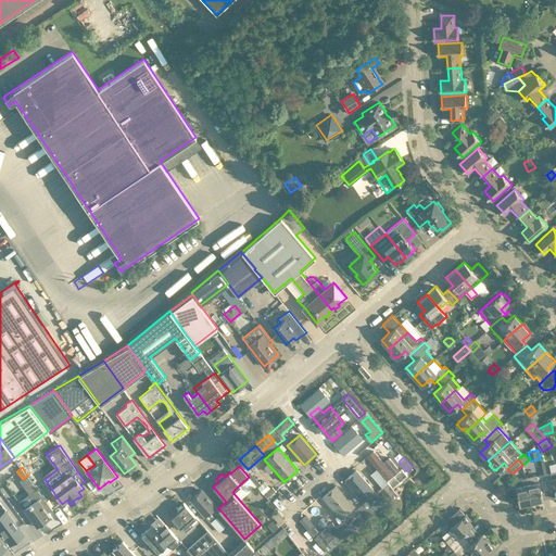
[(356,469),(344,480),(363,502),(375,491),(356,469)]
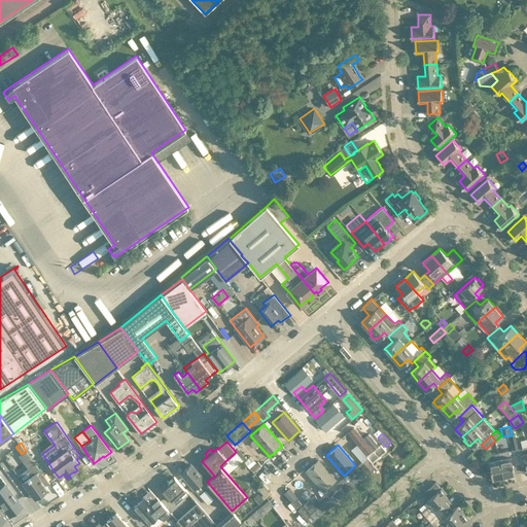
[(520,448),(516,449),(518,461),(524,460),(526,469),(526,446),(522,448),(520,448)]
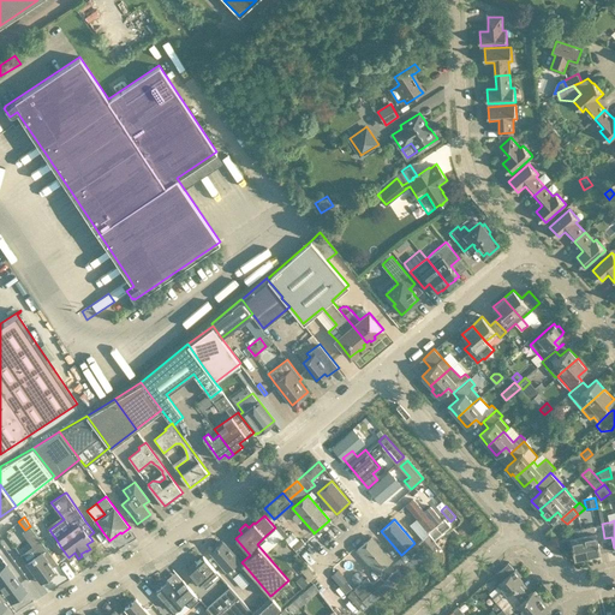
[(278,524),(274,526),(275,527),(285,539),(288,536),(278,524)]
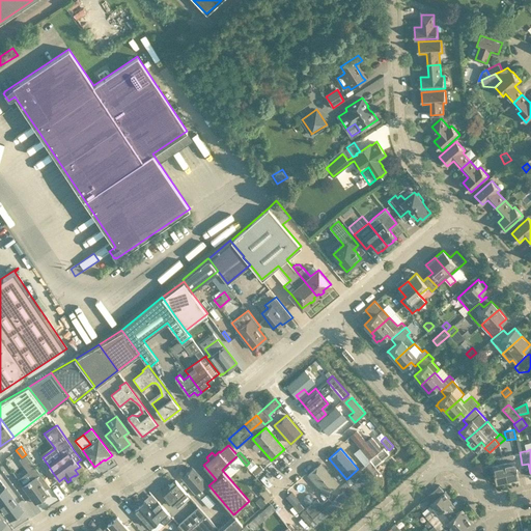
[(502,455),(501,455),(503,462),(507,479),(519,476),(516,467),(522,465),(520,452),(513,454),(513,453),(502,455)]
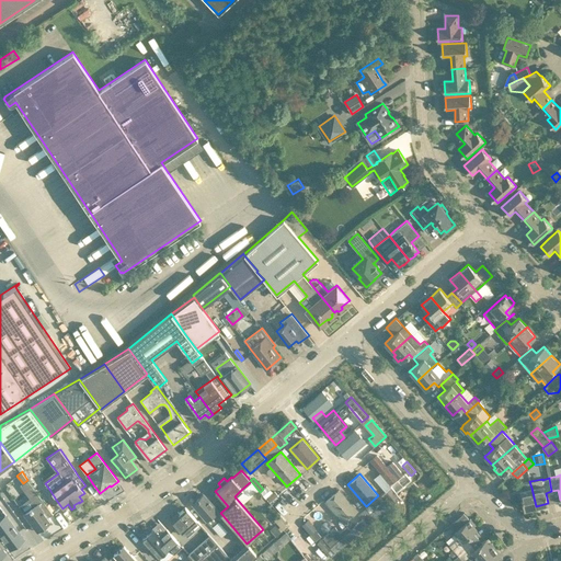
[(23,483),(21,485),(29,496),(35,505),(24,513),(31,523),(35,529),(36,530),(37,531),(37,530),(41,528),(52,521),(48,517),(53,513),(48,506),(42,497),(27,480),(23,483)]
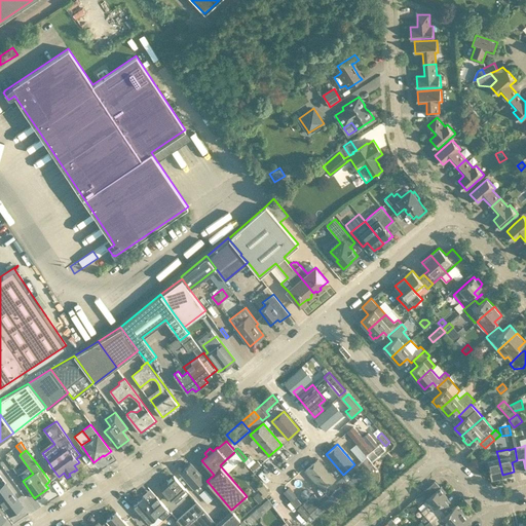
[(502,475),(496,451),(490,453),(492,458),(487,459),(479,461),(477,463),(485,472),(489,471),(491,478),(492,477),(493,480),(499,478),(498,476),(502,475)]
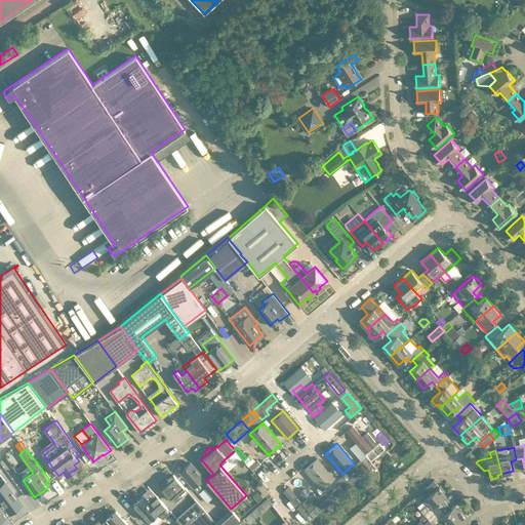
[(358,469),(346,480),(351,485),(352,485),(374,466),(370,461),(366,456),(366,455),(355,465),(358,469)]
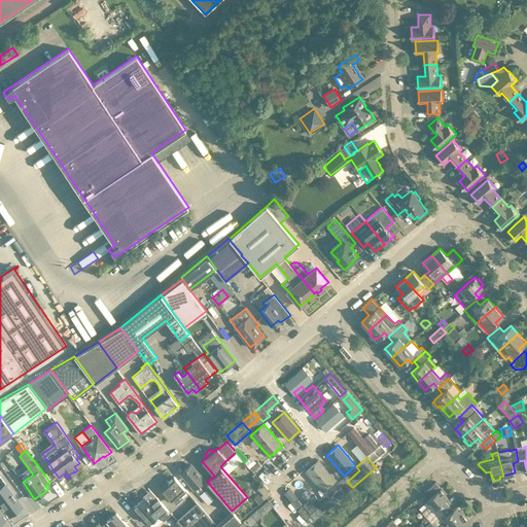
[(319,459),(305,471),(322,491),(337,480),(319,459)]
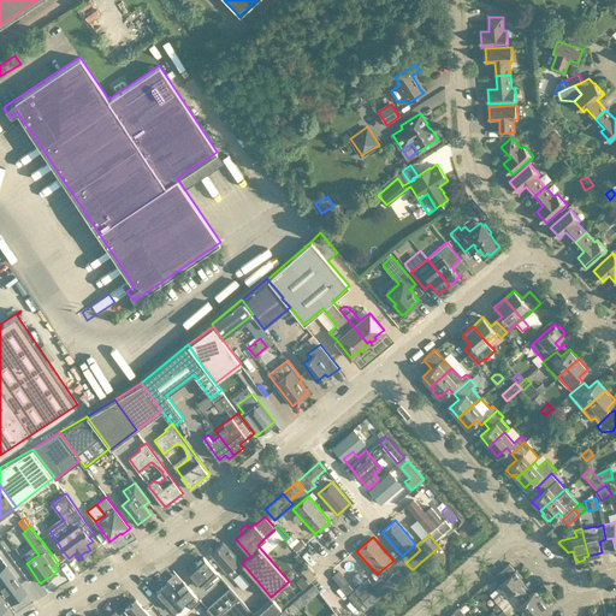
[(242,568),(244,566),(242,563),(223,543),(212,552),(221,564),(220,564),(231,576),(236,576),(241,572),(242,570),(242,568)]
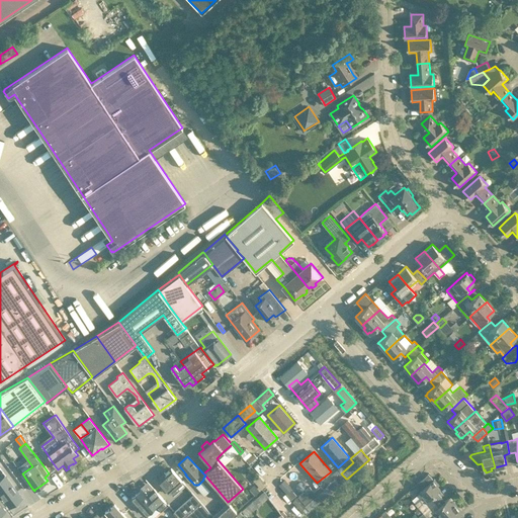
[(32,466),(26,458),(16,466),(22,473),(32,466)]
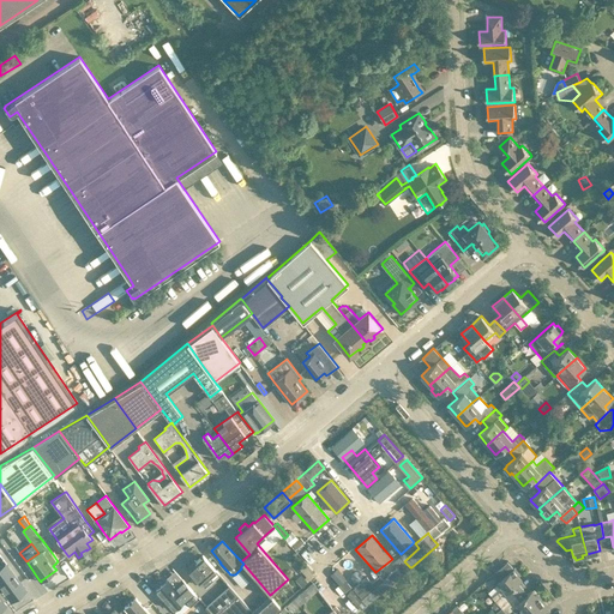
[(301,548),(298,551),(305,559),(308,555),(301,548)]
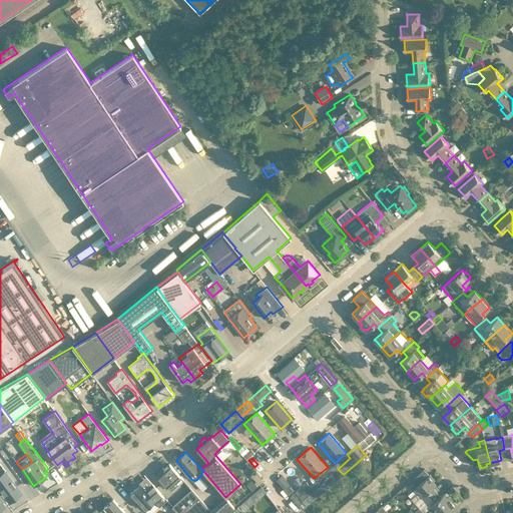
[(158,471),(156,474),(158,476),(164,482),(163,483),(168,488),(168,487),(171,490),(176,485),(175,482),(181,477),(176,471),(169,464),(164,468),(163,468),(158,471)]
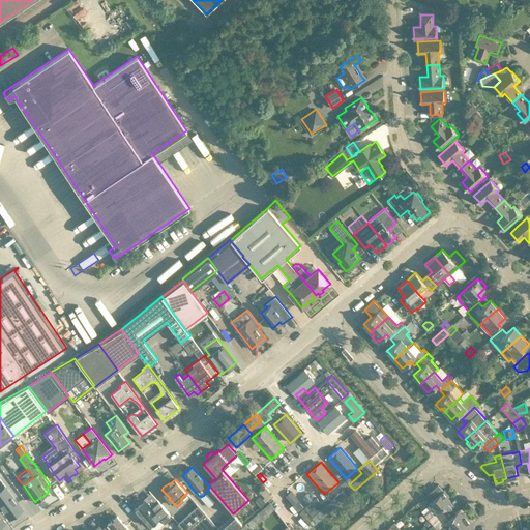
[(343,490),(330,500),(335,506),(354,490),(349,484),(347,480),(340,487),(343,490)]
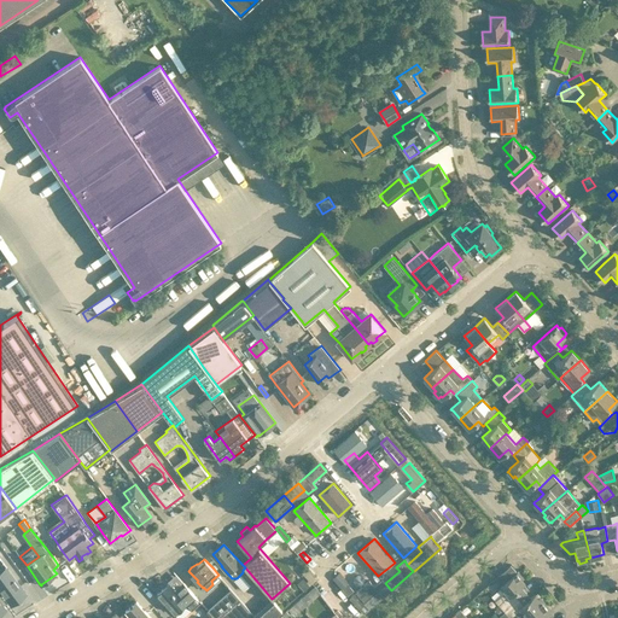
[(243,572),(242,573),(267,602),(272,599),(245,567),(243,570),(243,572)]
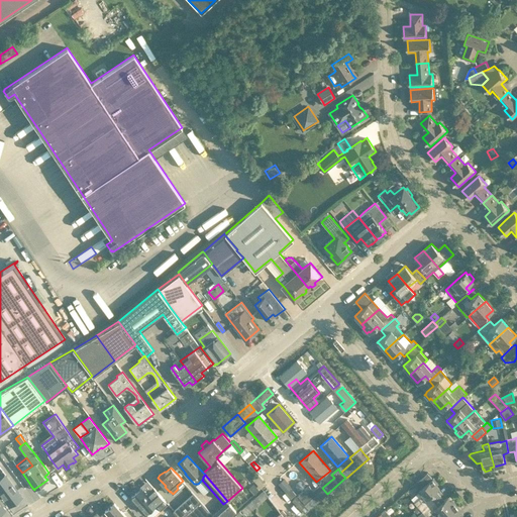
[(0,481),(0,492),(2,496),(0,497),(0,501),(3,506),(7,502),(10,506),(12,504),(13,504),(16,502),(16,501),(19,499),(22,497),(17,490),(11,482),(7,476),(0,481)]
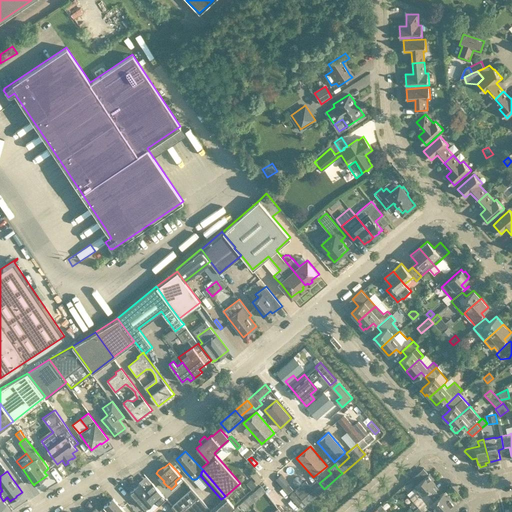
[(414,501),(409,505),(412,508),(411,510),(412,511),(428,497),(424,492),(432,485),(435,483),(432,480),(434,478),(429,473),(428,473),(419,482),(415,478),(411,482),(414,486),(417,488),(418,490),(410,497),(413,500),(414,501)]
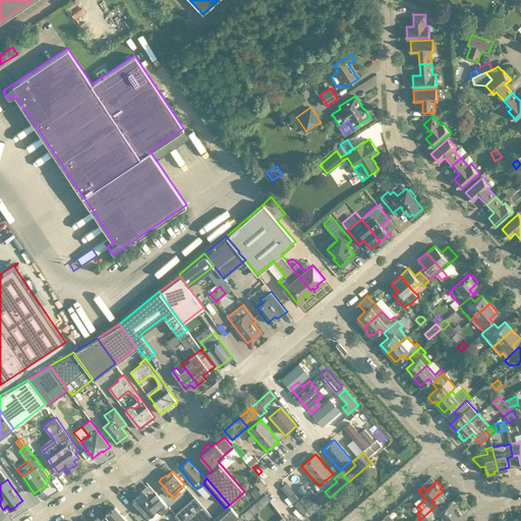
[(288,496),(293,490),(286,482),(281,487),(288,496)]
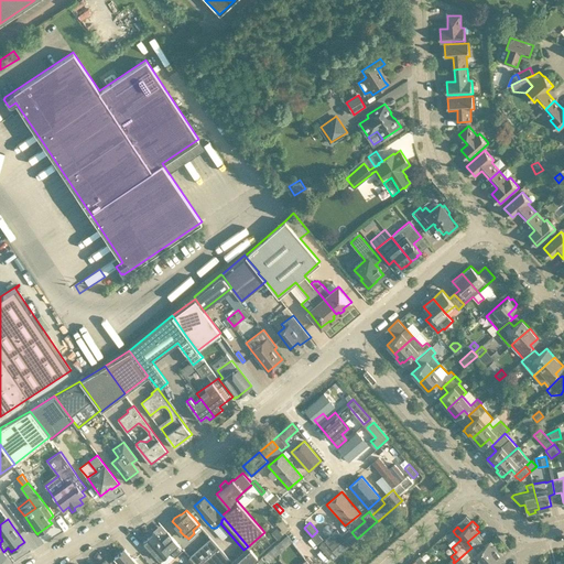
[(337,529),(318,545),(332,561),(334,559),(357,539),(351,532),(348,529),(342,534),(337,529)]
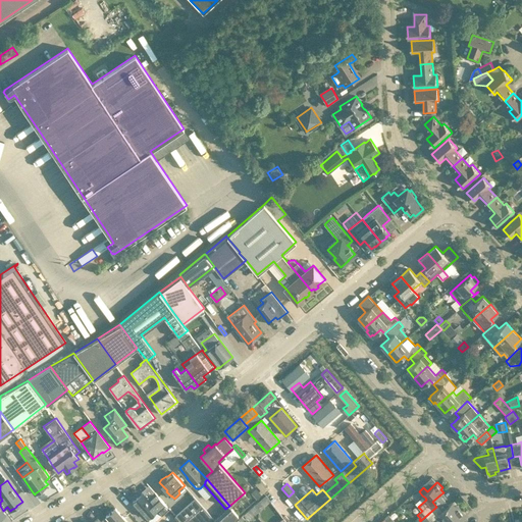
[(143,492),(133,502),(135,503),(135,505),(137,508),(140,509),(148,518),(158,509),(161,512),(167,506),(165,503),(161,499),(155,491),(148,498),(143,492)]
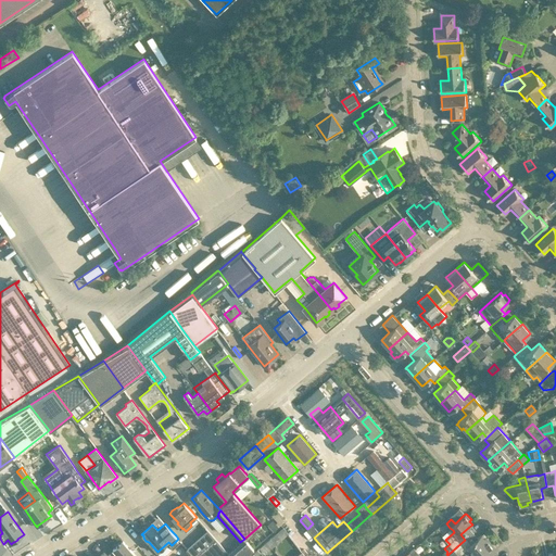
[(187,548),(193,555),(230,555),(228,553),(205,527),(202,530),(204,533),(187,548)]
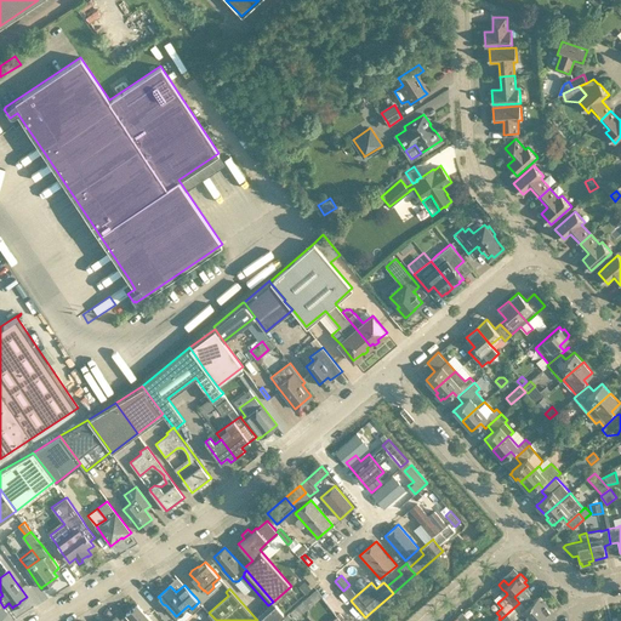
[(317,588),(307,596),(301,603),(306,609),(313,603),(322,596),(317,588)]
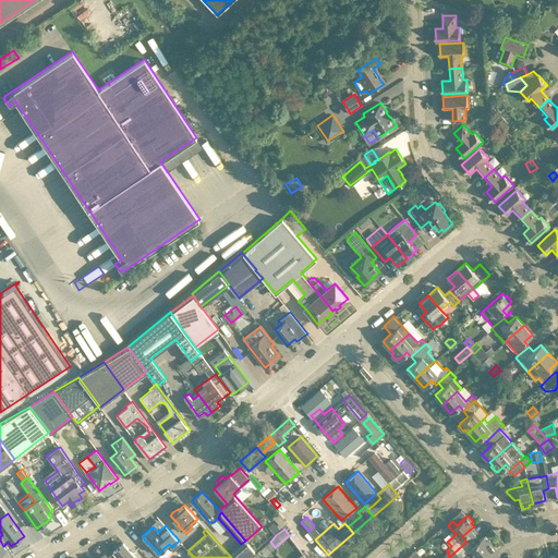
[(466,542),(449,557),(460,557),(461,557),(465,554),(468,557),(476,557),(493,544),(487,538),(486,540),(483,536),(480,540),(471,547),(466,542)]
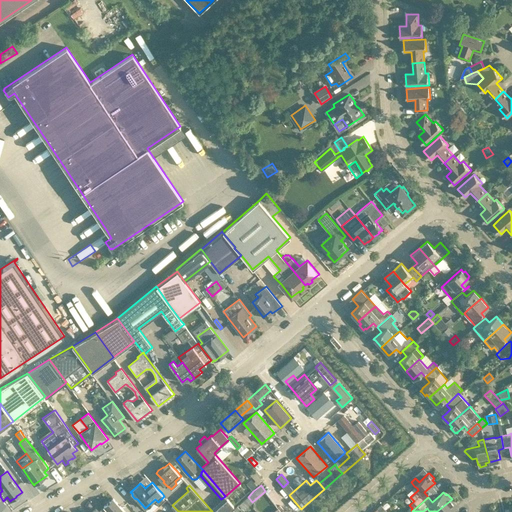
[(221,499),(210,509),(212,511),(225,511),(234,505),(225,496),(221,499)]
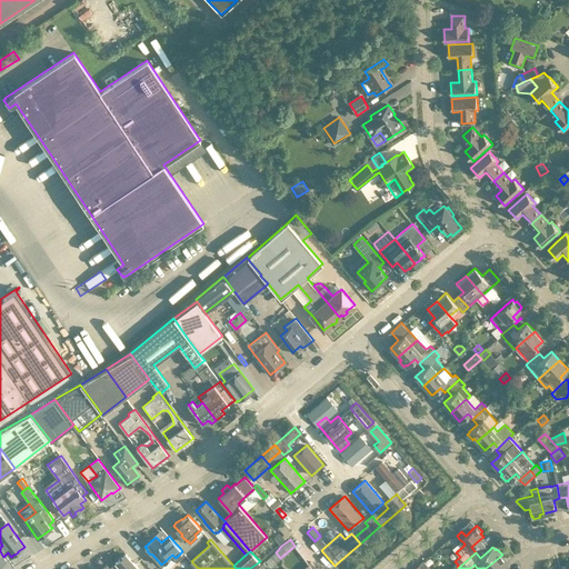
[(116,562),(120,568),(139,568),(133,562),(130,561),(131,559),(126,553),(116,562)]
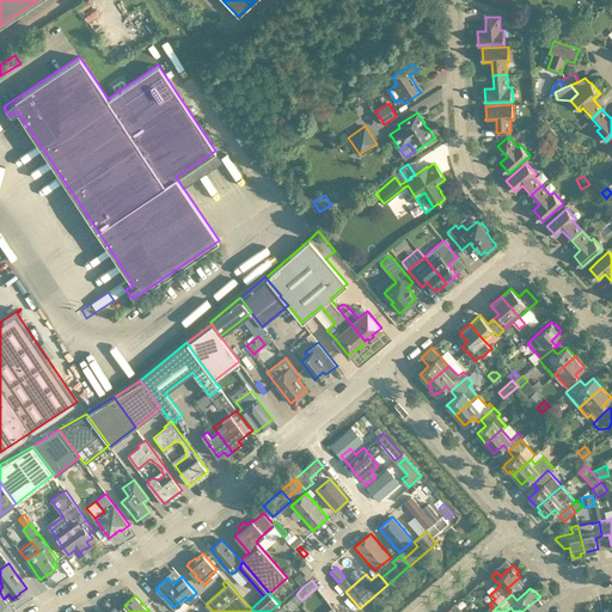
[(293,597),(286,604),(291,610),(299,603),(293,597)]
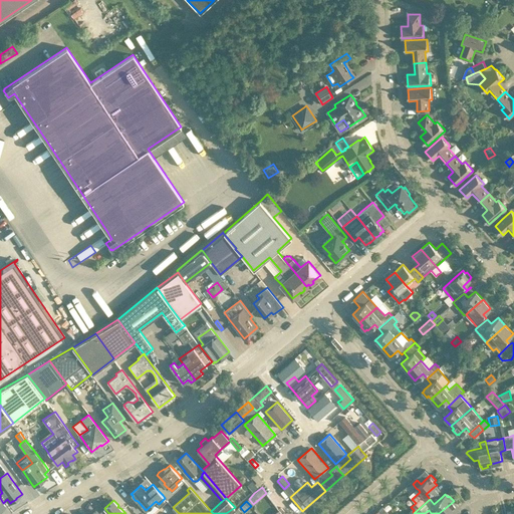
[(456,513),(460,511),(457,508),(459,507),(454,501),(439,513),(456,513)]
